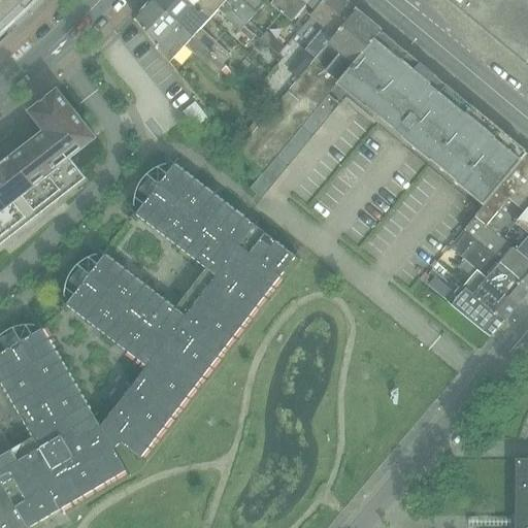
[(0,0),(0,43),(23,23),(39,7),(45,0),(0,0)]
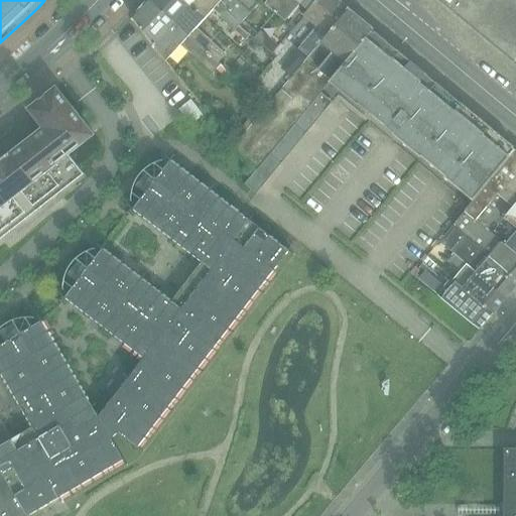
[(221,66),(218,62),(149,0),(148,0),(132,17),(167,61),(182,44),(214,74),(221,66)]
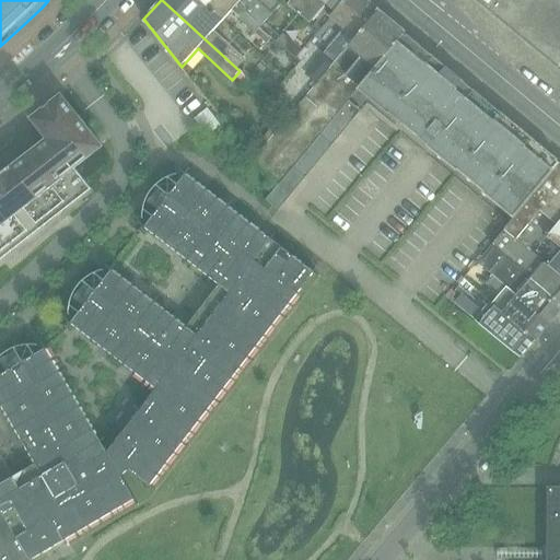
[(214,30),(223,21),(201,0),(162,0),(236,68),(245,58),(214,30)]
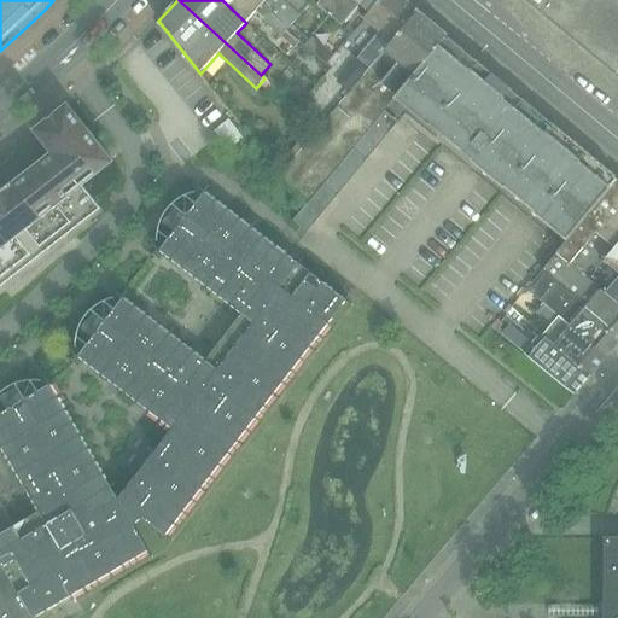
[(287,30),(291,27),(262,0),(222,0),(246,23),(256,12),(295,48),(299,42),(287,30)]
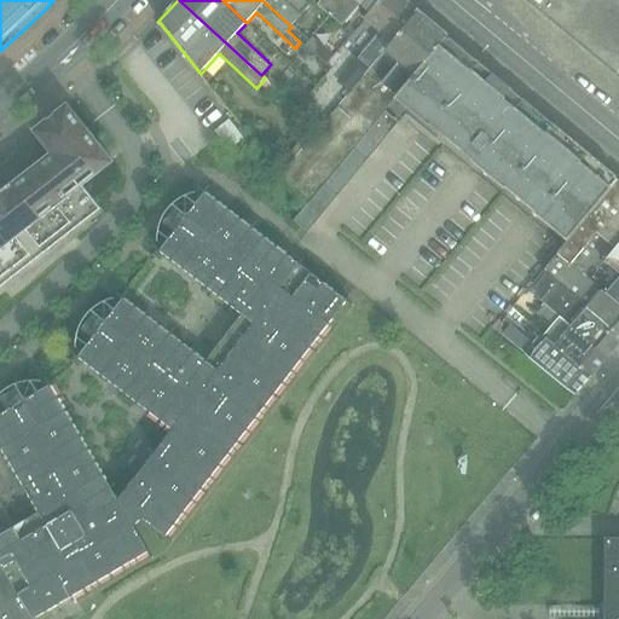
[(311,6),(305,1),(304,0),(262,0),(291,27),(311,6)]
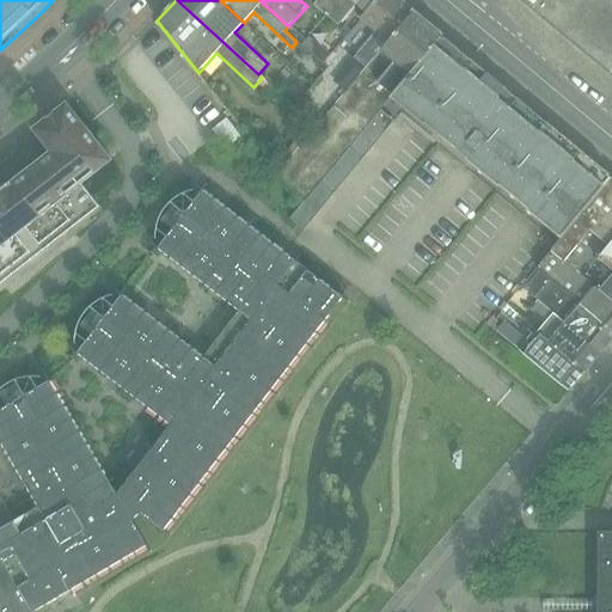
[(325,16),(338,0),(318,0),(313,6),(325,16)]
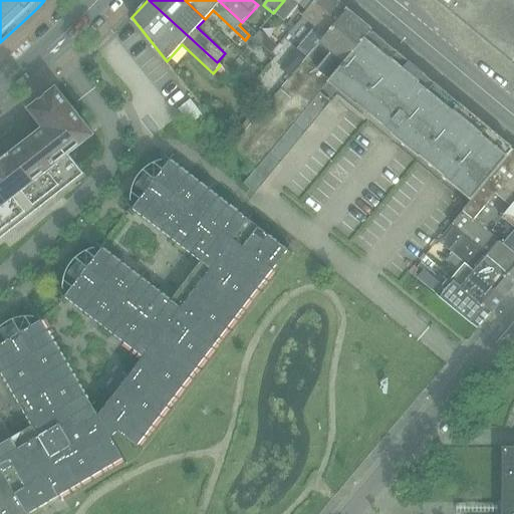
[(307,11),(316,0),(284,0),(273,13),(283,21),(298,3),(307,11)]
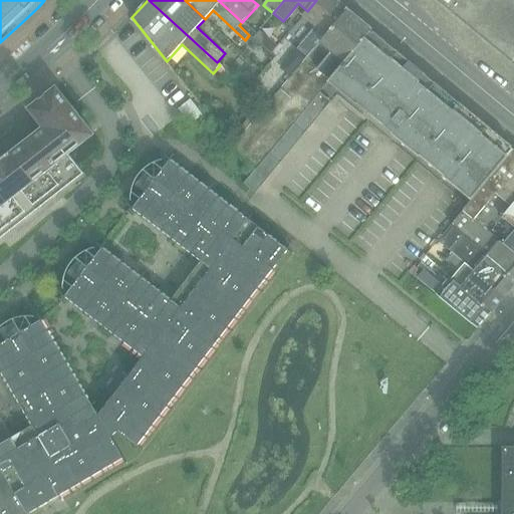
[(307,57),(320,41),(319,40),(346,8),(335,0),(316,0),(307,11),(304,15),(317,26),(298,49),(307,57)]
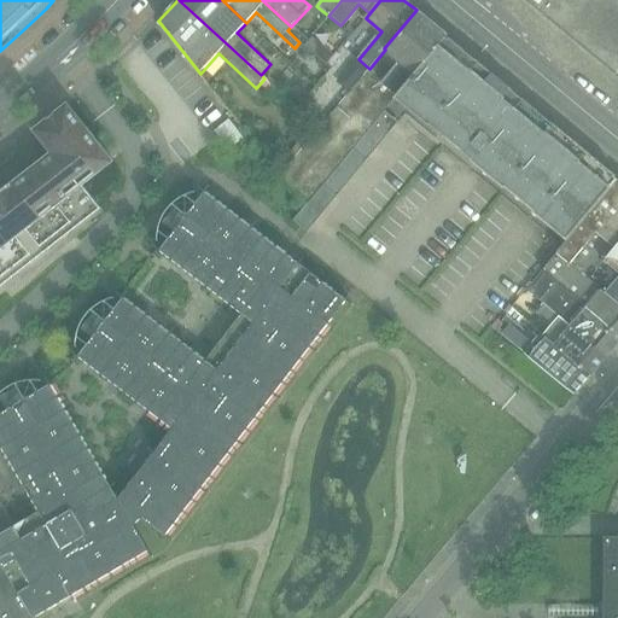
[(617,0),(525,0),(617,76),(617,0)]
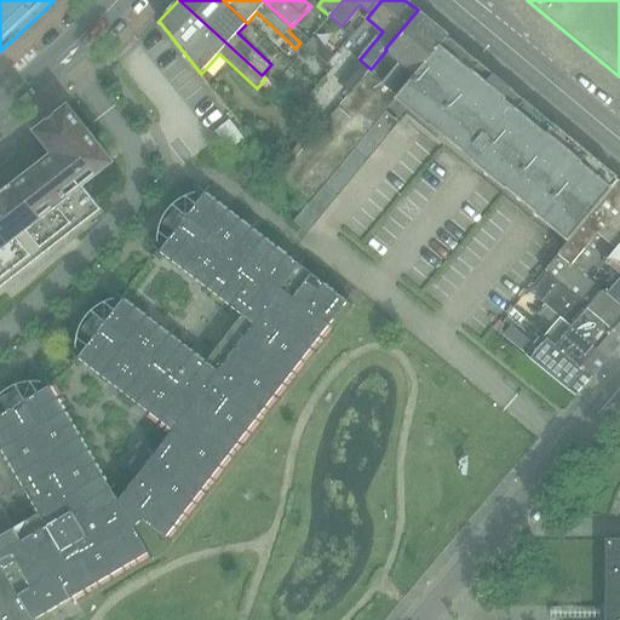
[(308,205),(385,112),(396,98),(446,36),(447,35),(418,10),(385,49),(386,50),(371,69),(279,181),(308,205)]
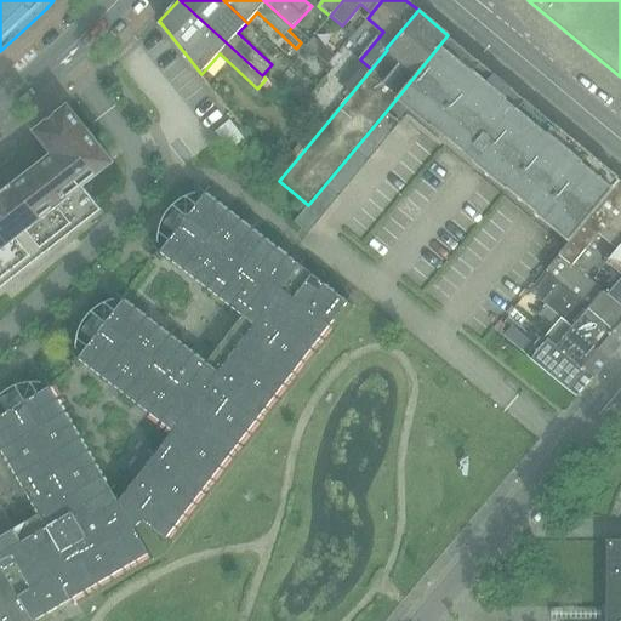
[(535,214),(569,241),(585,221),(586,222),(620,180),(620,178),(619,180),(588,154),(590,153),(554,124),(553,125),(512,91),(513,90),(478,61),(478,62),(446,36),(397,98),(431,126),(432,125),(473,160),(473,161),(507,189),(508,188),(536,212),(535,214)]
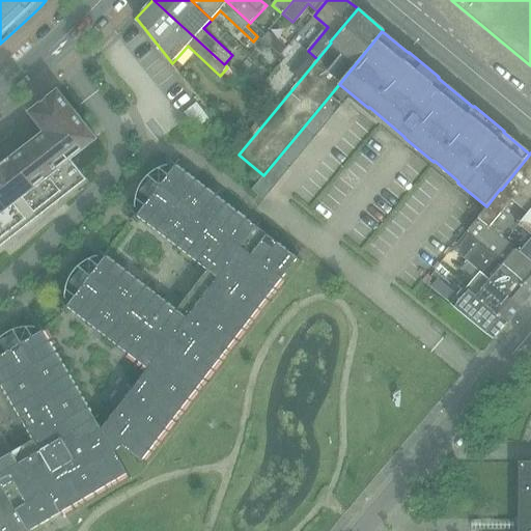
[(0,232),(7,228),(10,230),(17,231),(23,230),(28,228),(32,224),(35,221),(38,217),(39,213),(39,208),(39,204),(38,202),(87,164),(79,154),(95,140),(61,95),(58,92),(31,113),(47,133),(10,161),(9,160),(0,166),(0,232)]
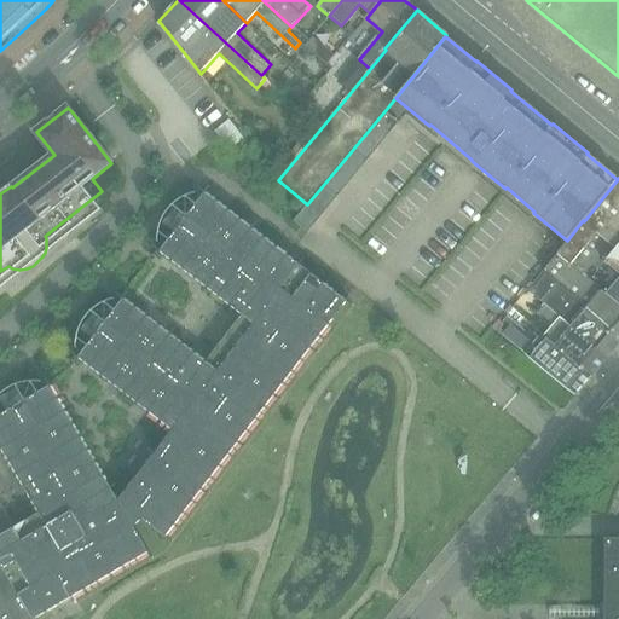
[(399,122),(385,111),(307,204),(293,221),(307,233),(399,122)]
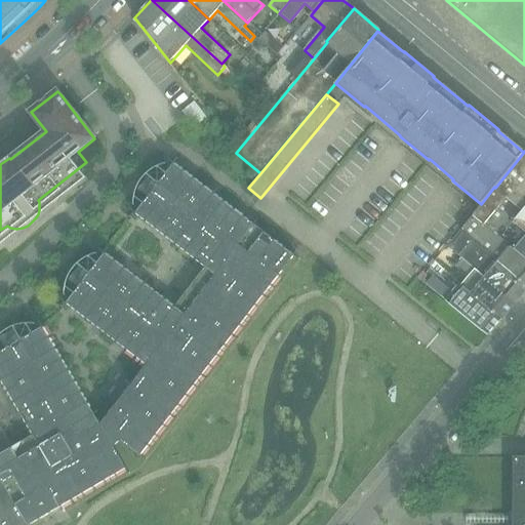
[(524,206),(524,152),(495,188),(494,187),(481,204),(482,204),(473,215),(499,238),(522,210),(524,206)]
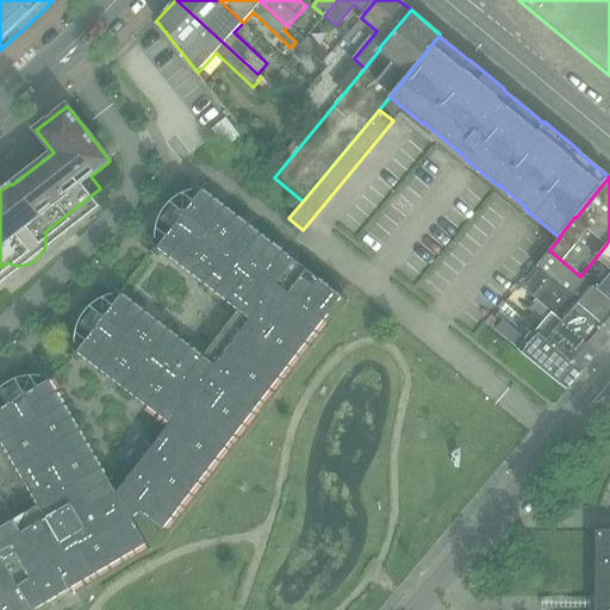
[(0,609),(33,609),(147,543),(132,518),(141,511),(163,529),(342,297),(307,269),(290,293),(278,284),(296,261),(203,190),(184,213),(172,229),(159,247),(157,248),(240,310),(250,318),(216,365),(204,356),(123,293),(122,294),(104,318),(92,334),(78,352),(170,423),(117,493),(50,379),(24,394),(7,405),(0,408),(0,437),(39,505),(47,517),(22,531),(14,520),(0,493),(0,609)]
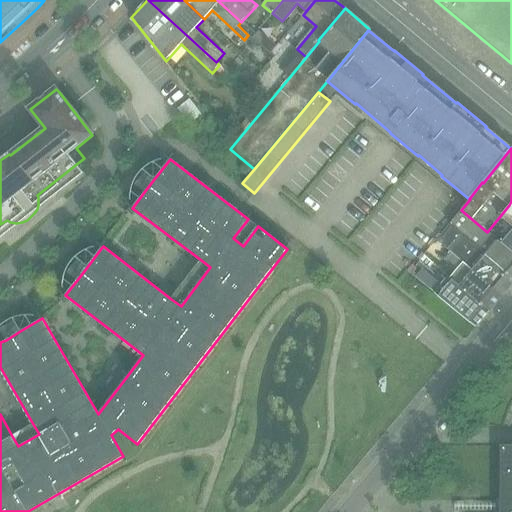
[(511,201),(509,205),(487,232),(501,243),(511,230),(511,201)]
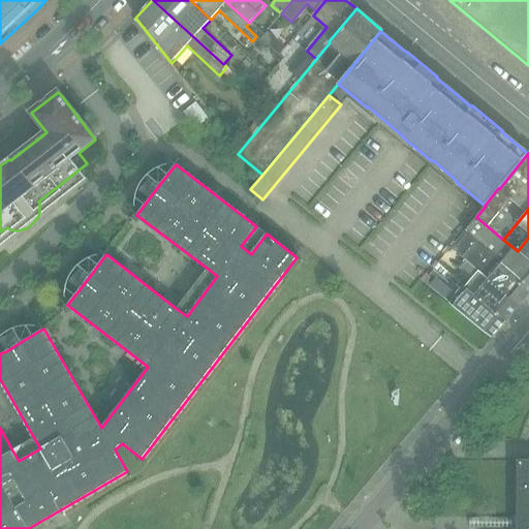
[(518,251),(503,240),(476,217),(464,231),(501,263),(528,287),(528,259),(518,251)]
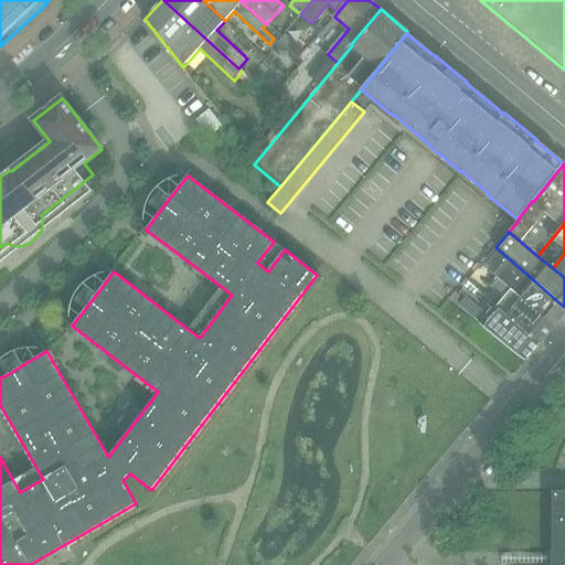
[(564,307),(535,281),(496,247),(481,265),(484,267),(493,275),(498,279),(498,278),(554,327),(564,313),(564,307)]
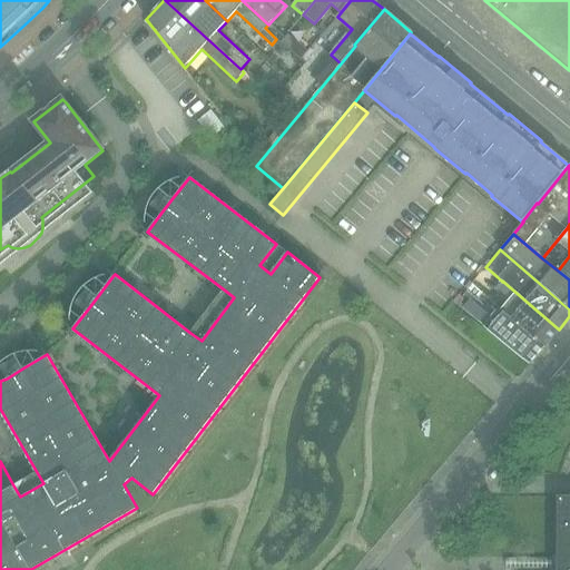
[(569,256),(558,271),(569,279),(569,256)]
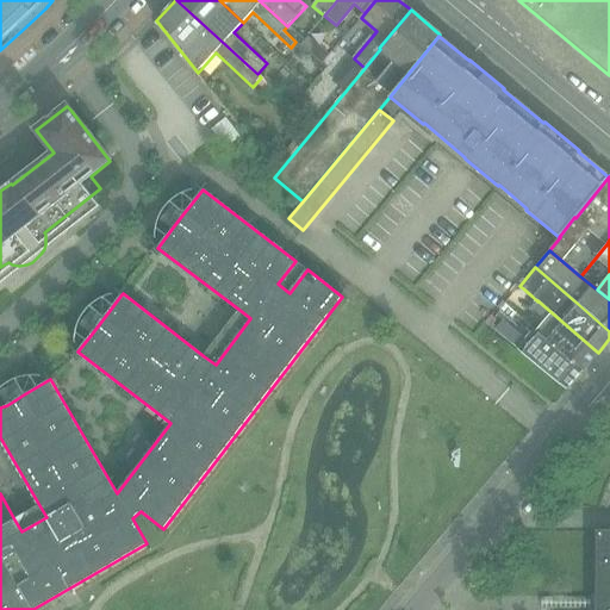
[(537,300),(537,302),(531,309),(545,321),(535,331),(583,371),(598,353),(537,300)]
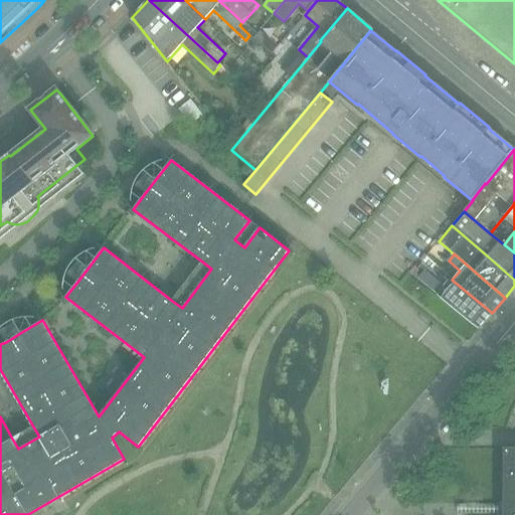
[(492,313),(452,280),(451,278),(437,295),(479,329),(492,313)]
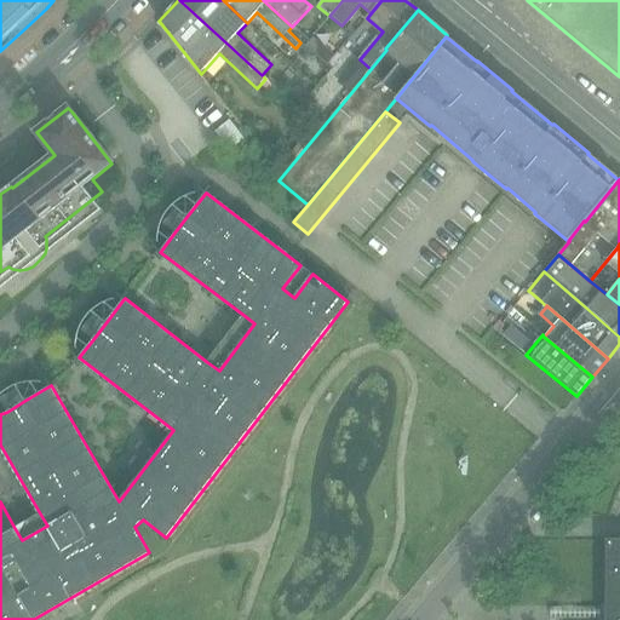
[(619,619),(619,538),(606,538),(604,619),(619,619)]
